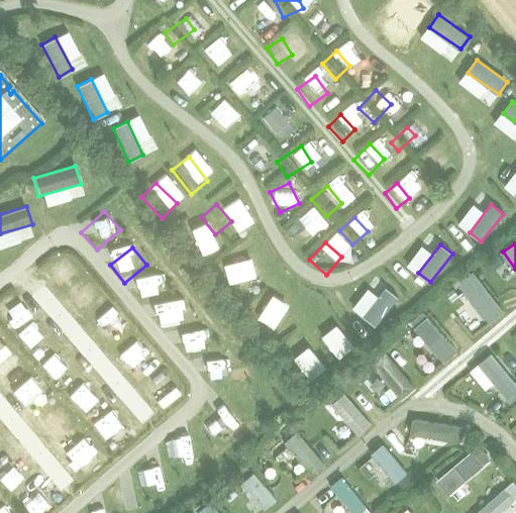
[(245,267),(215,274),(219,294),(249,287),(245,267)]
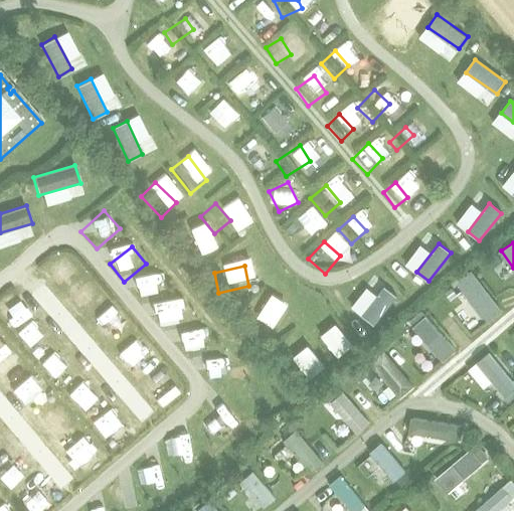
[(44,267),(26,279),(37,294),(54,282),(44,267)]
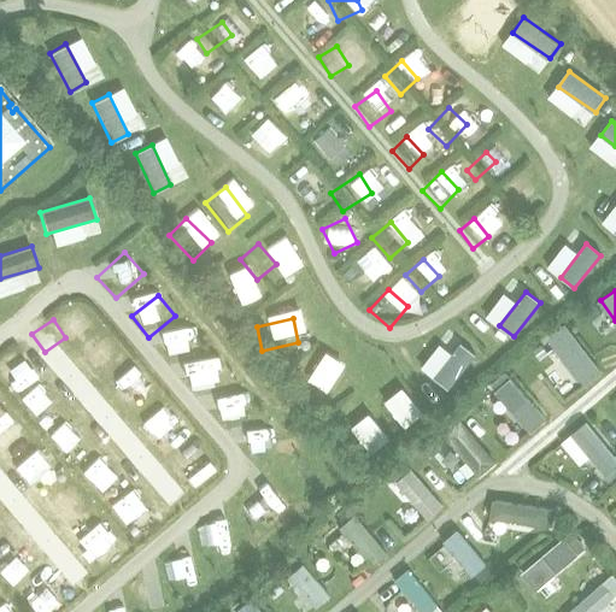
[(602,372),(565,325),(547,340),(584,386),(602,372)]
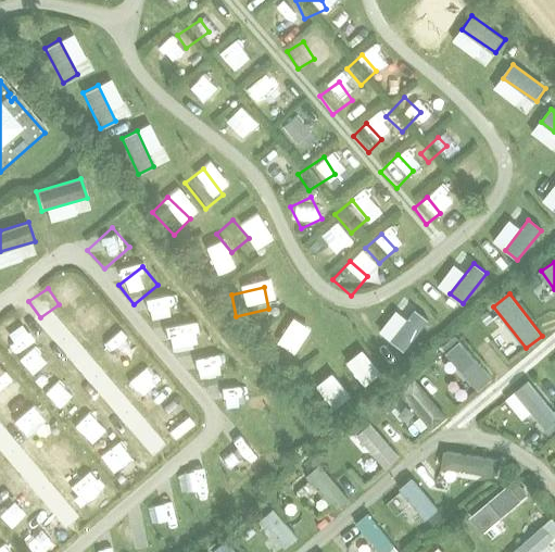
[(148,314),(159,339),(185,327),(174,303),(148,314)]
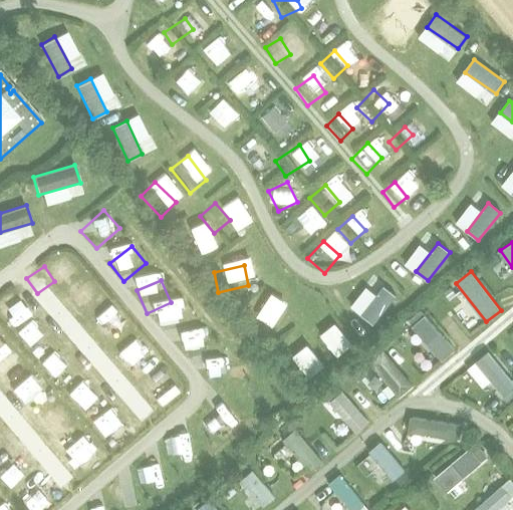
[(396,296),(383,287),(362,315),(373,324),(396,296)]
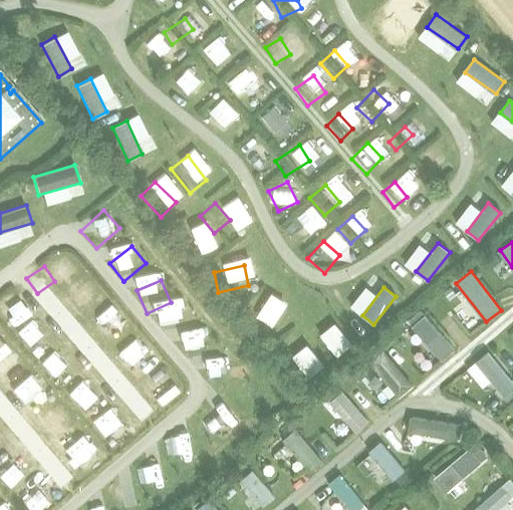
[(76,289),(60,303),(74,319),(90,306),(76,289)]
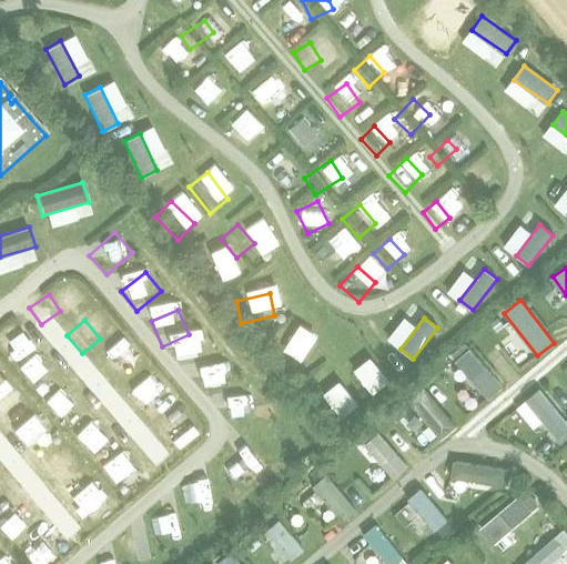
[(273,359),(292,372),(311,345),(292,332),(273,359)]
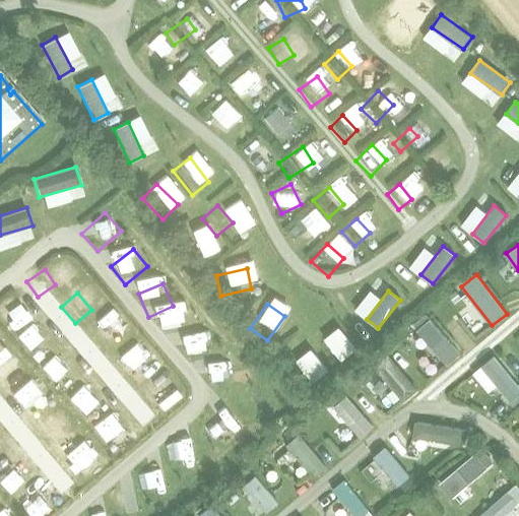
[(192,313),(169,323),(178,342),(194,335),(195,338),(202,334),(192,313)]
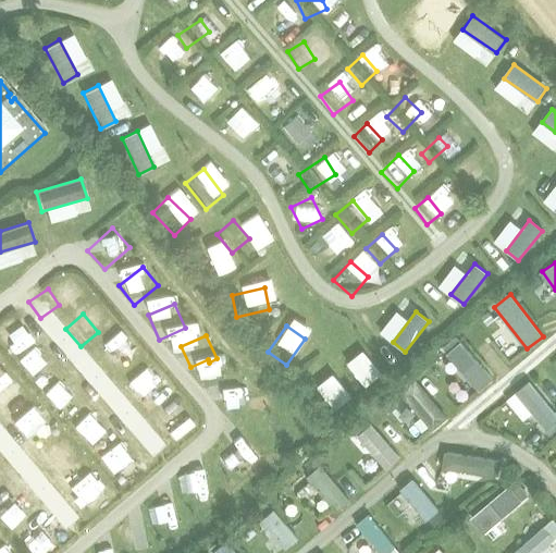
[(493,380),(461,342),(447,354),(479,392),(493,380)]
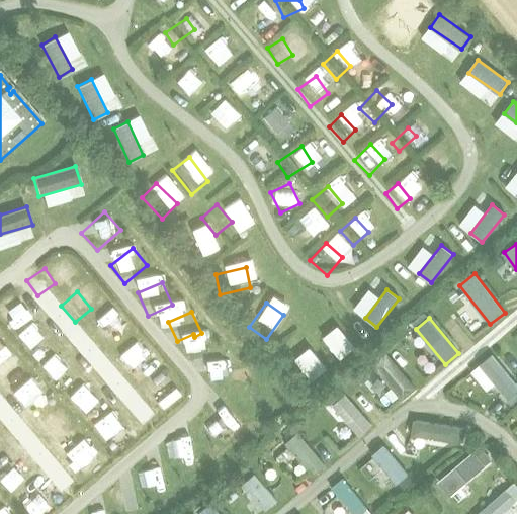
[(330,333),(314,345),(332,368),(348,356),(330,333)]
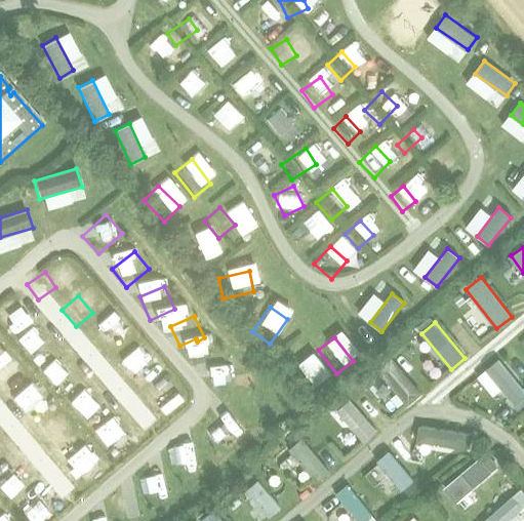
[(17,374),(34,358),(18,343),(2,358),(17,374)]
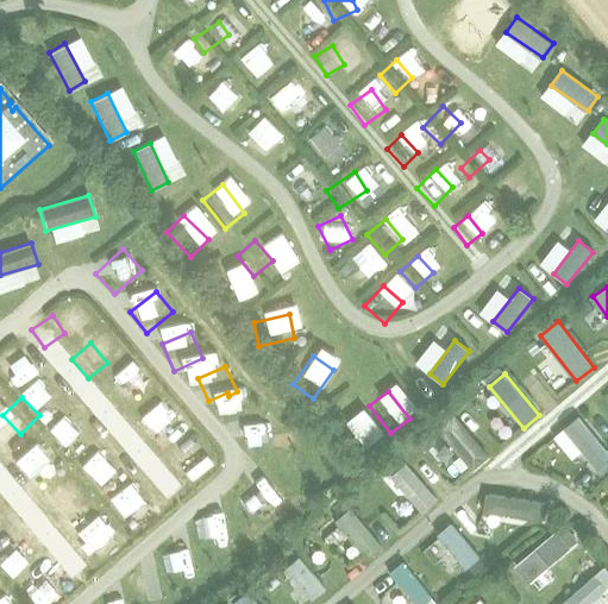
[(231,414),(245,436),(265,423),(250,401),(231,414)]
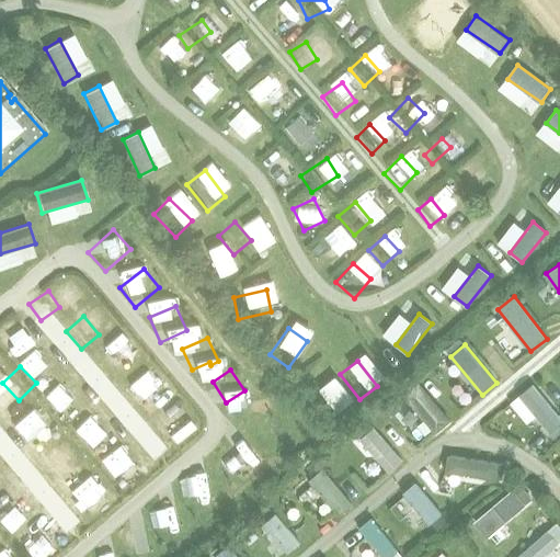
[(329,423),(346,410),(328,384),(310,397),(329,423)]
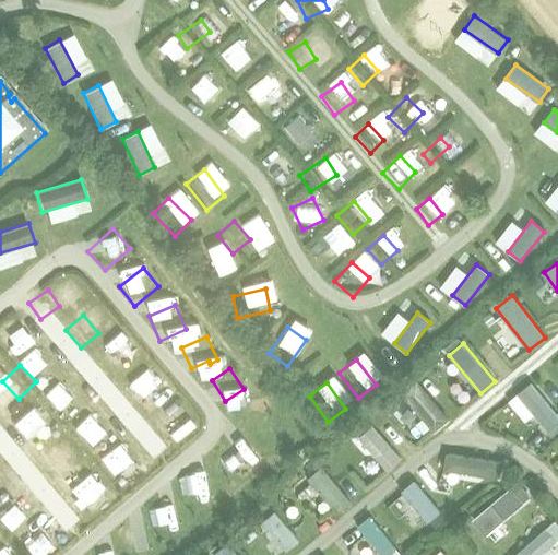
[(449,422),(416,382),(402,393),(435,434),(449,422)]
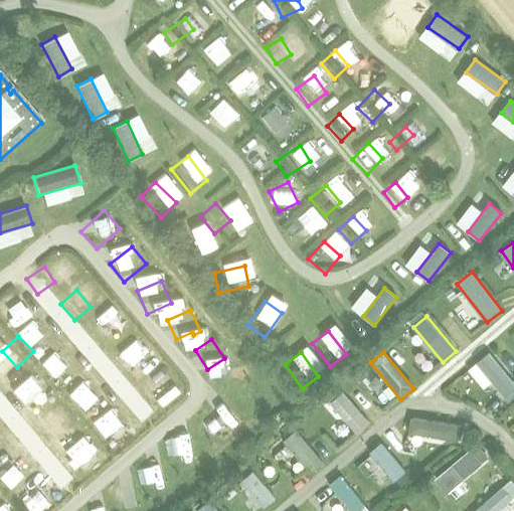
[(505,413),(513,405),(513,394),(481,356),(467,369),(505,413)]
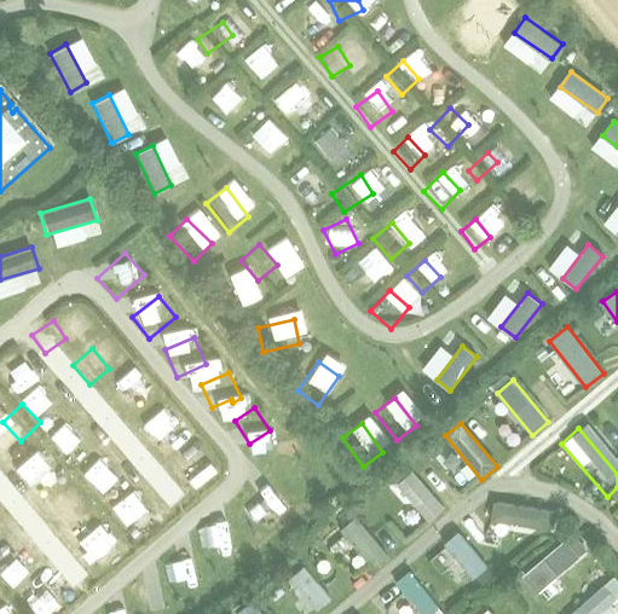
[(34,456),(51,475),(71,457),(55,438),(34,456)]
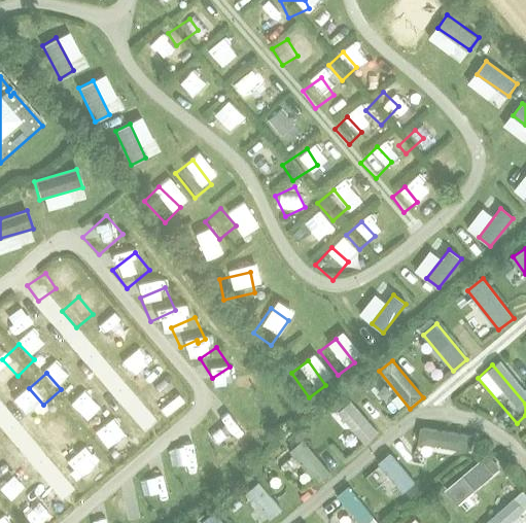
[(137,408),(147,426),(166,415),(154,396),(137,408)]
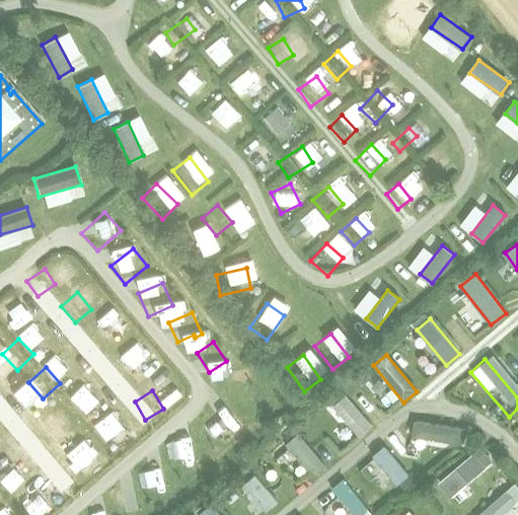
[(374,428),(346,396),(333,409),(361,439),(374,428)]
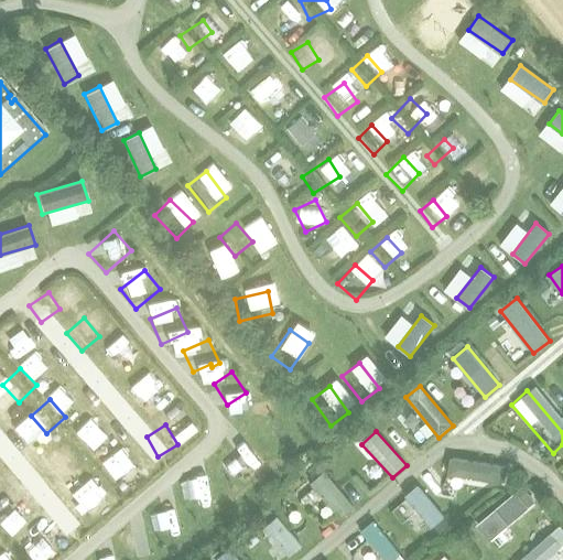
[(54,455),(71,475),(96,454),(79,434),(54,455)]
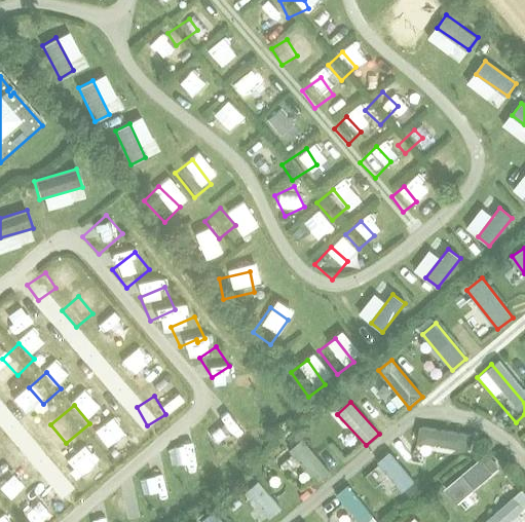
[(220,437),(239,425),(233,416),(214,426),(220,437)]
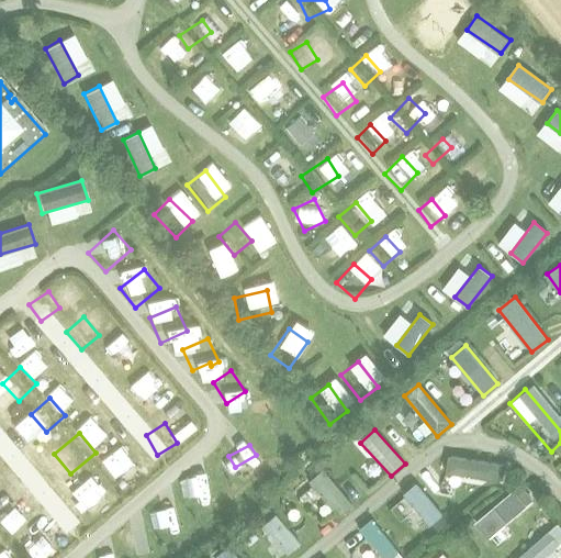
[(498,465),(450,456),(447,473),(495,482),(498,465)]
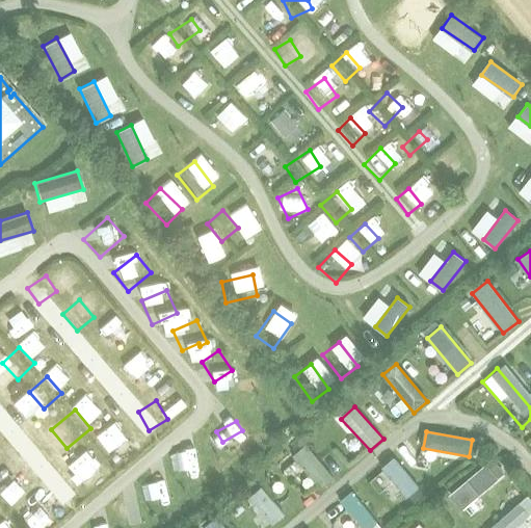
[(182,462),(193,474),(197,471),(217,494),(235,478),(203,442),(182,462)]
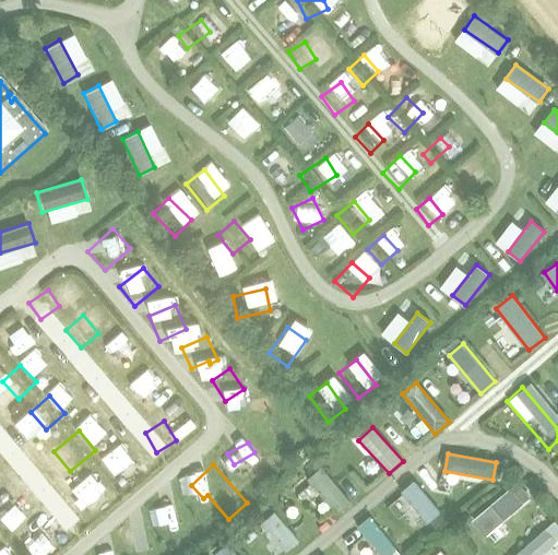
[(83,484),(95,500),(117,484),(105,467),(83,484)]
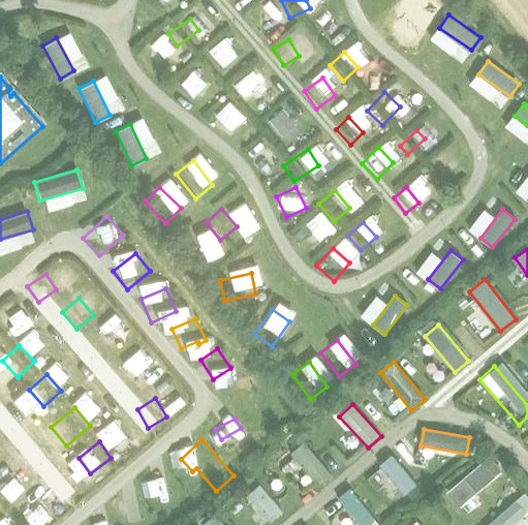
[(332,476),(304,442),(290,453),(319,487),(332,476)]
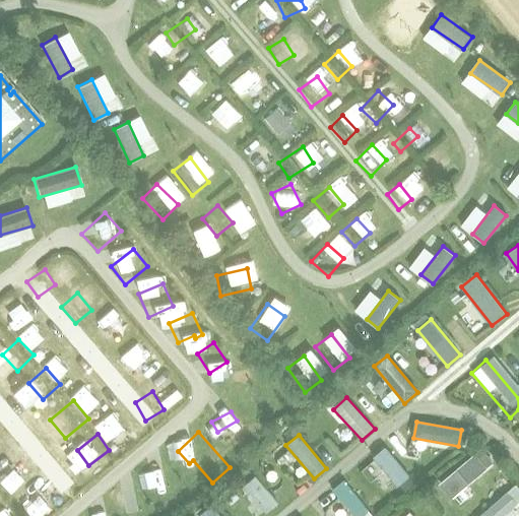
[(409,476),(386,447),(374,457),(397,487),(409,476)]
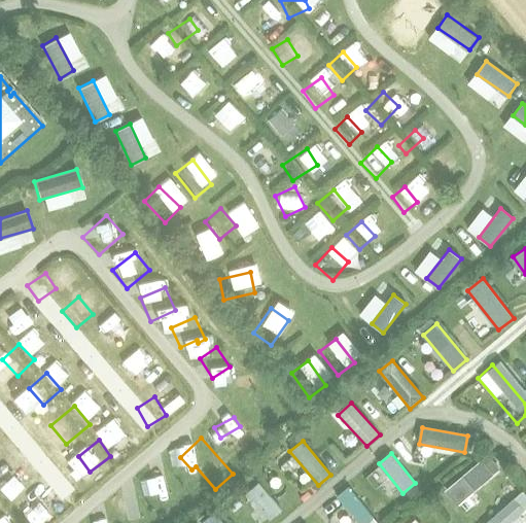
[(12,482),(26,474),(14,456),(1,464),(12,482)]
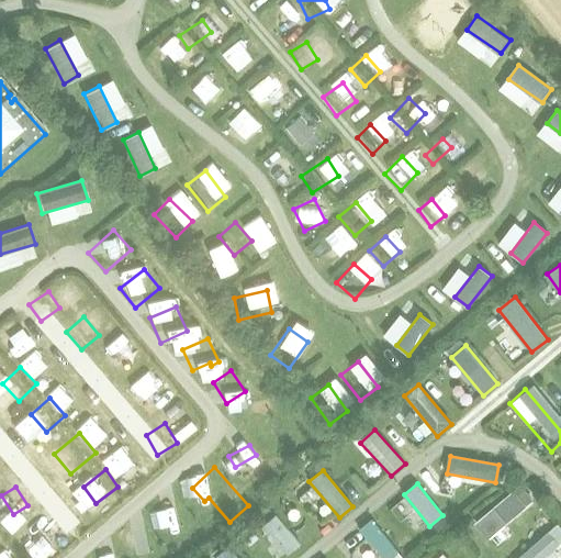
[(527,509),(513,491),(474,522),(489,539),(527,509)]
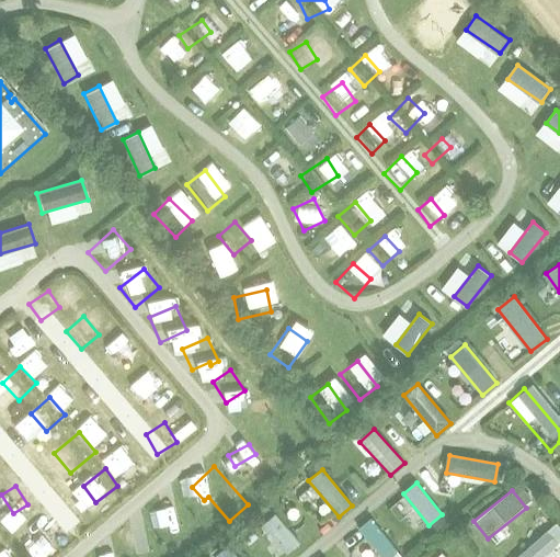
[(299,544),(275,514),(263,525),(287,555),(299,544)]
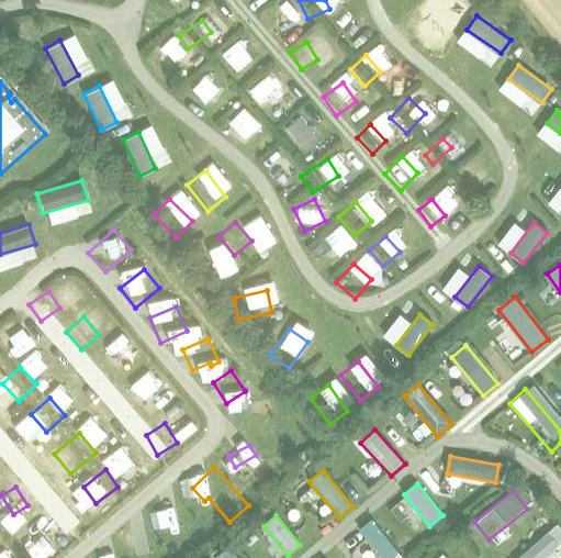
[(24,534),(37,551),(58,536),(45,519),(24,534)]
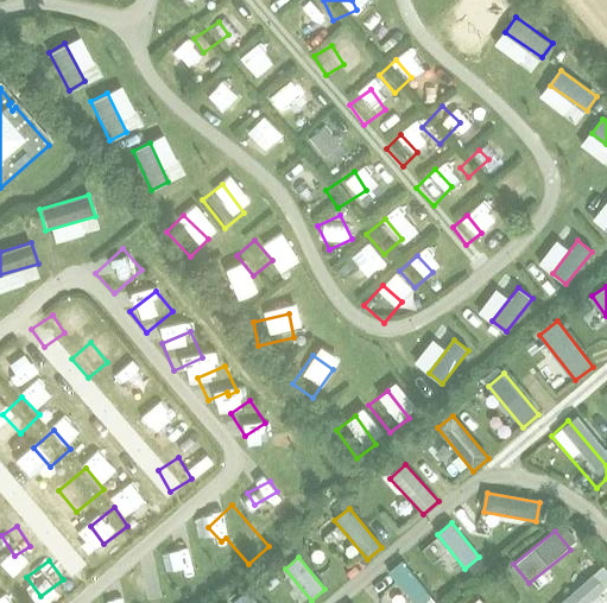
[(429,598),(402,563),(390,571),(415,602),(424,602),(429,598)]
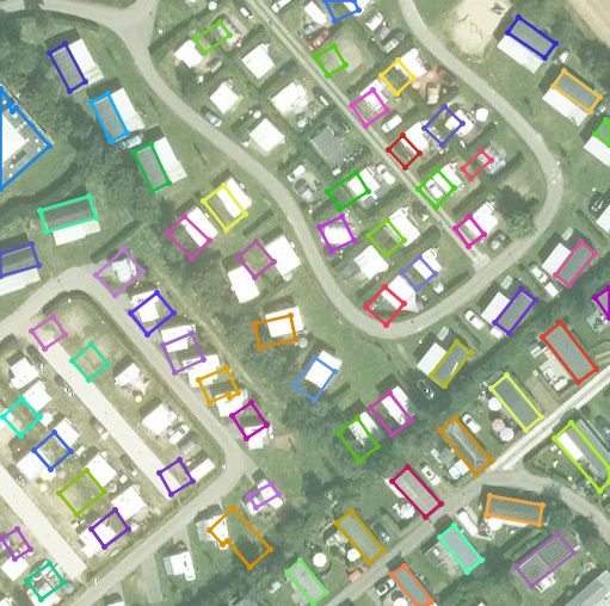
[(592,605),(609,592),(609,577),(605,573),(565,605),(592,605)]
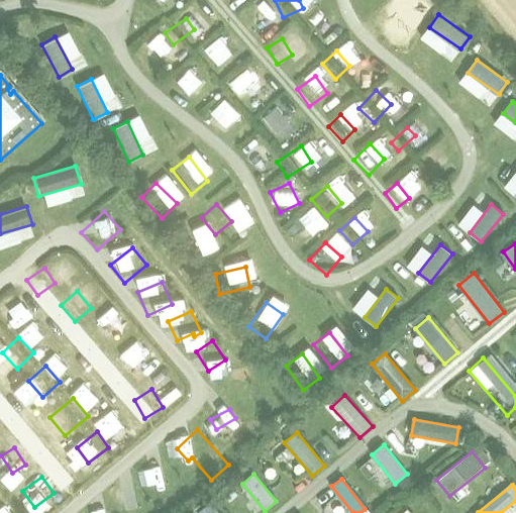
[(220,512),(212,502),(199,512),(220,512)]
